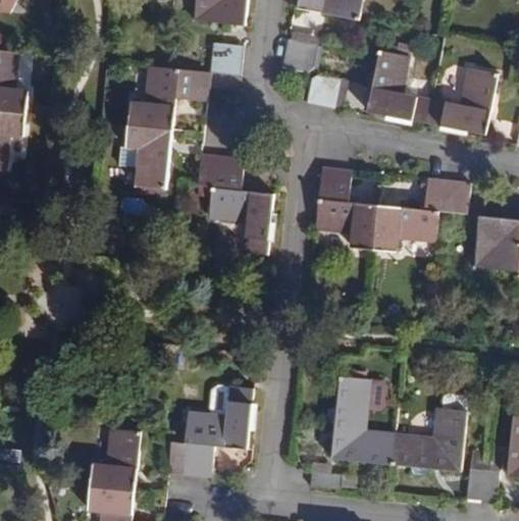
[(246,0),(193,0),(192,20),(244,25),(246,0)]
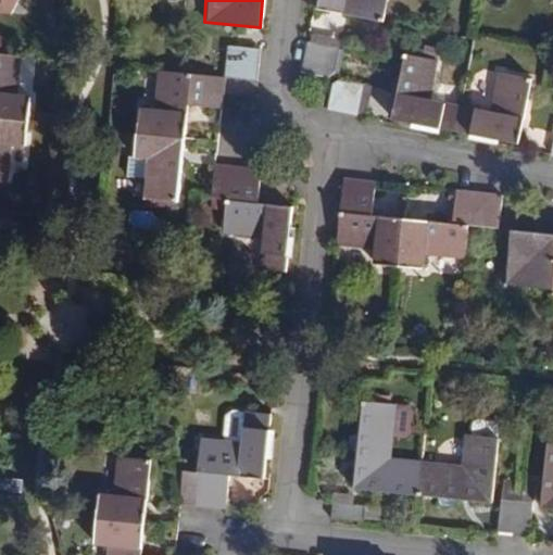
[(312,0),(310,11),(381,24),(386,0),(312,0)]
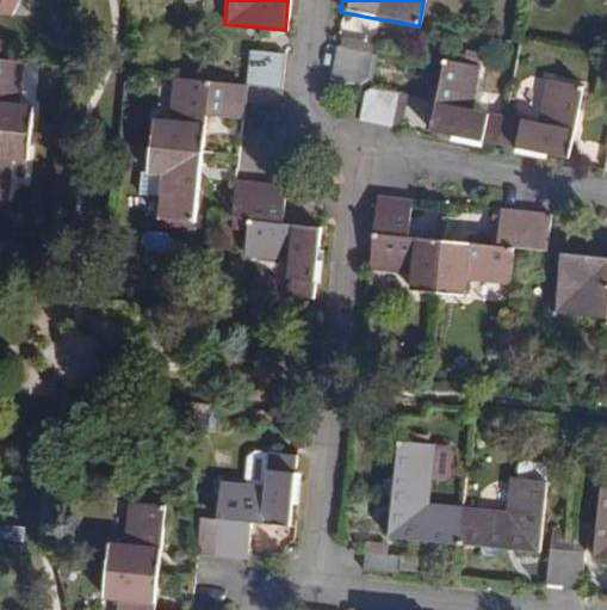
[(370,53),(334,45),(327,80),(357,86),(364,81),(370,53)]
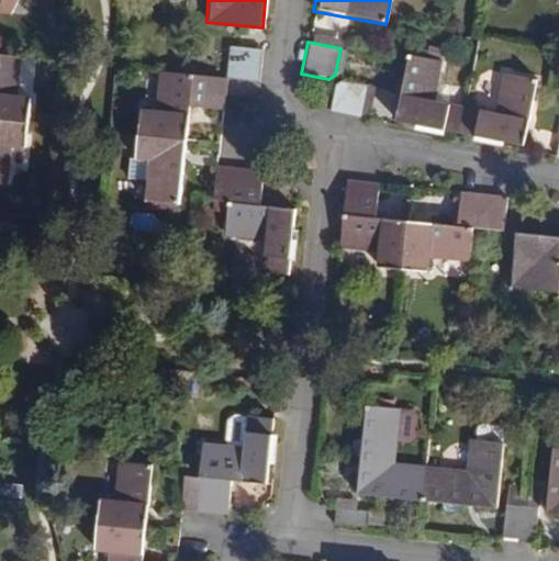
[(226,48),(223,78),(257,81),(260,53),(226,48)]
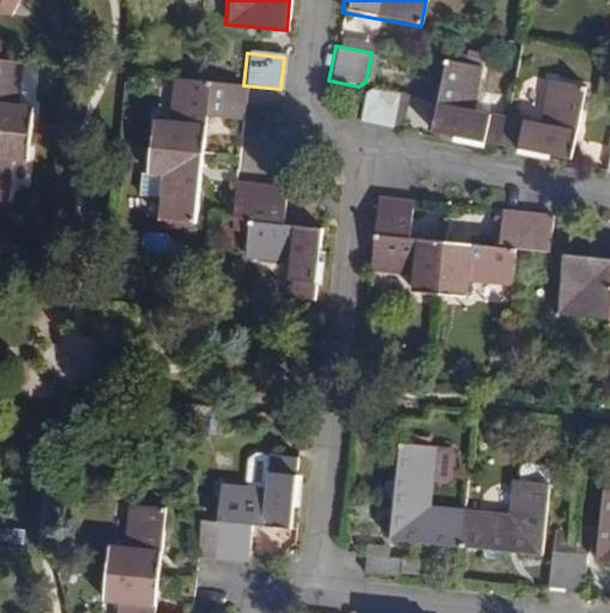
[(0,128),(28,132),(34,60),(0,55),(0,128)]
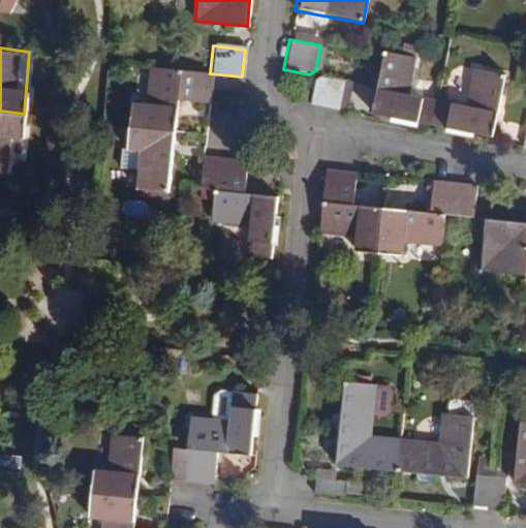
[(399,118),(430,124),(435,100),(404,93),(411,57),(379,51),(367,117),(398,124),(399,118)]
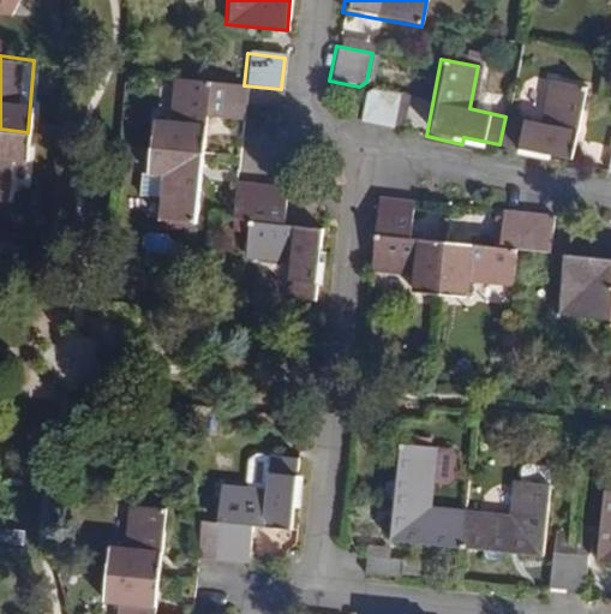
[(149,149),(201,154),(204,119),(240,121),(241,106),(244,85),(172,78),(167,124),(153,123),(149,149)]
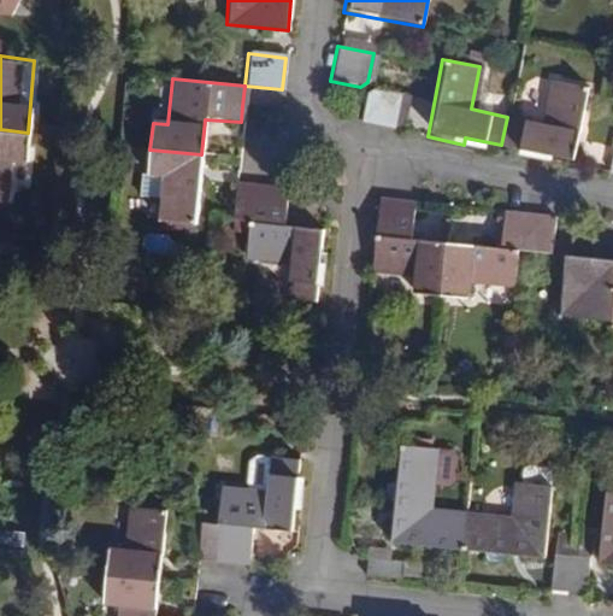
[(544,124),(507,117),(501,145),(540,153),(538,159),(571,165),(587,86),(553,80),(544,124)]
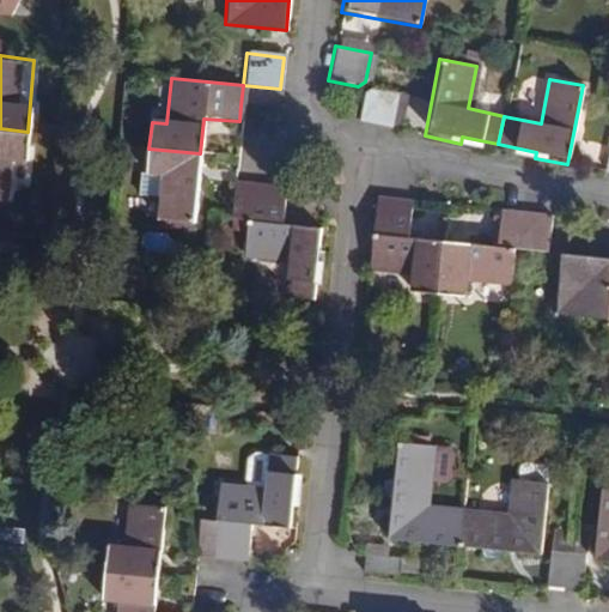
[(401,95),(371,89),(363,95),(358,122),(383,127),(394,129),(401,95)]
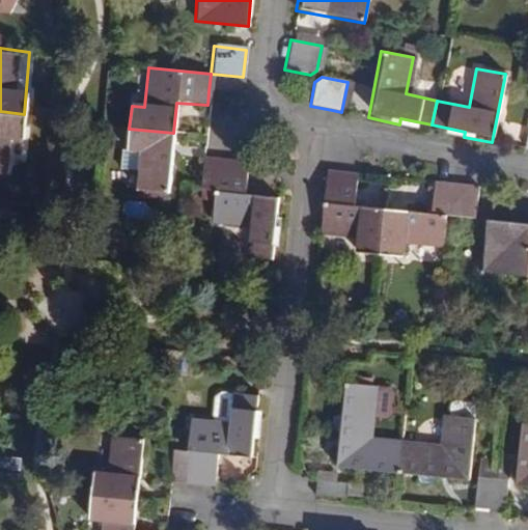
[(24,114),(0,111),(0,173),(5,174),(9,135),(22,137),(24,114)]
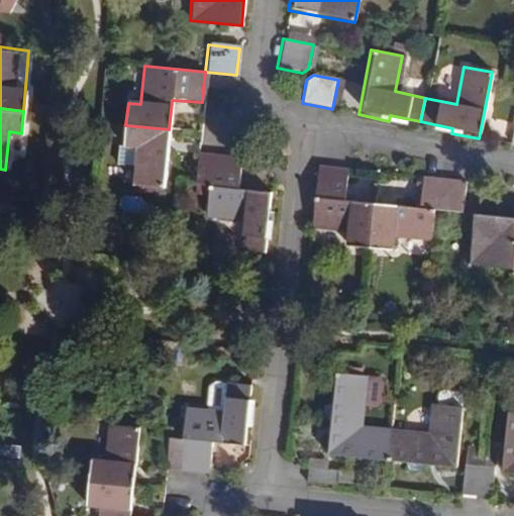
[(169,129),(125,125),(123,148),(116,148),(114,166),(116,168),(122,169),(123,167),(134,168),(133,187),(164,190),(169,129)]
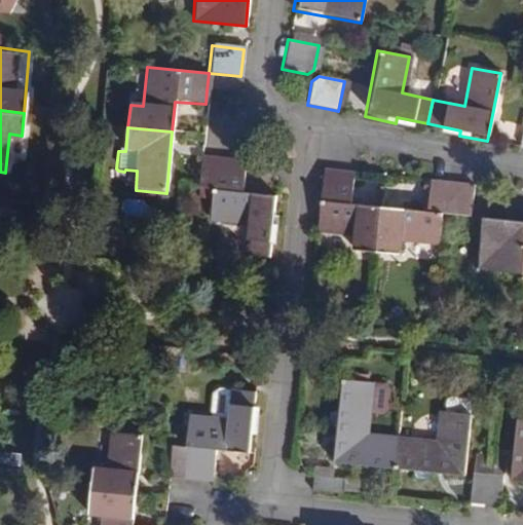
[(196,187),(212,190),(215,159),(199,158),(196,187)]
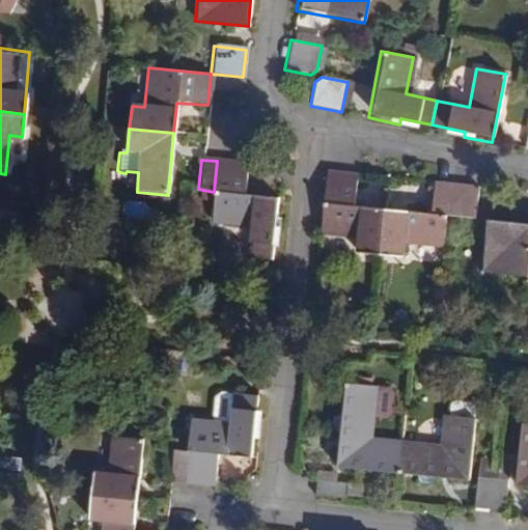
[(247,164),(217,161),(214,192),(211,223),(247,227),(244,258),(271,260),(274,229),(279,229),(282,199),(244,195),(247,164)]
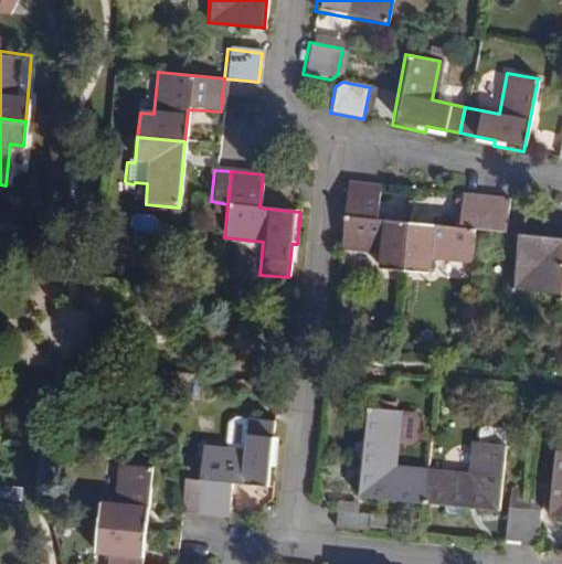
[(380,267),(404,269),(409,222),(377,220),(380,187),(347,183),(339,248),(381,253),(380,267)]
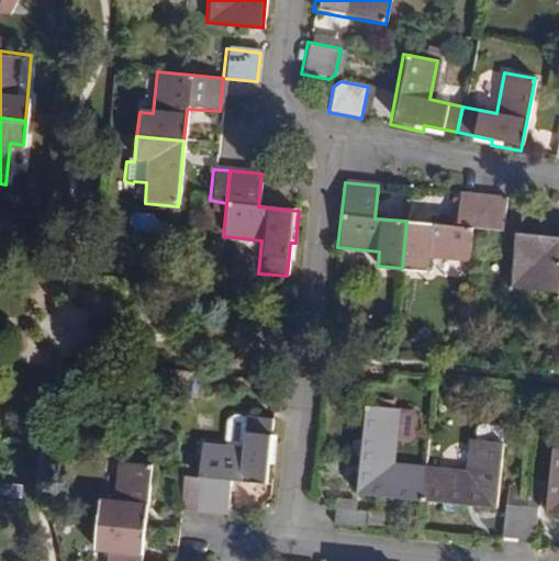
[(406,221),(402,268),(427,270),(429,257),(468,260),(471,227),(474,195),(458,194),(455,225),(406,221)]
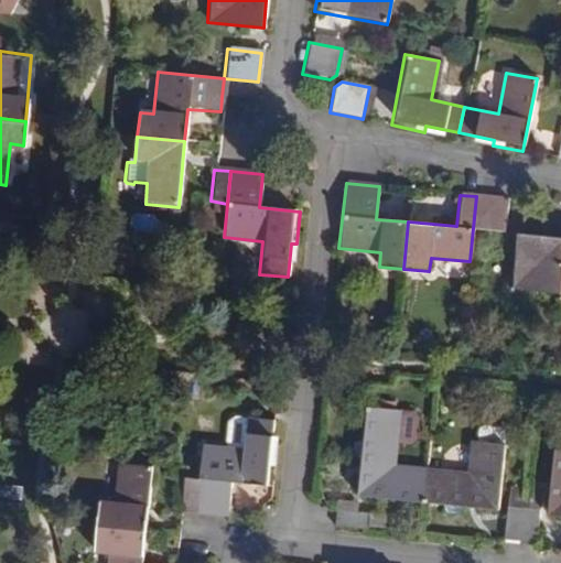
[(476,196),(473,228),(504,230),(506,199),(476,196)]
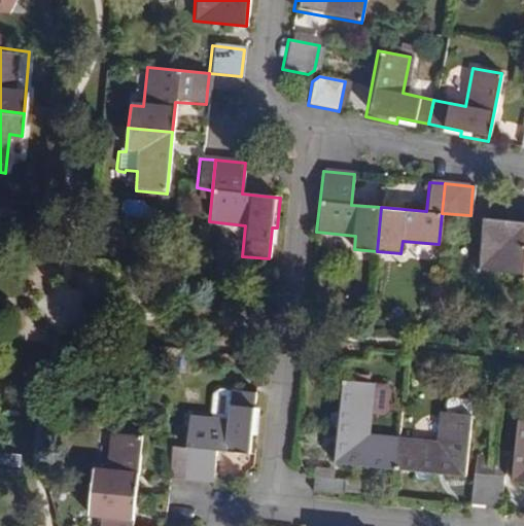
[(522,274),(523,252),(523,220),(483,217),(478,269),(522,274)]
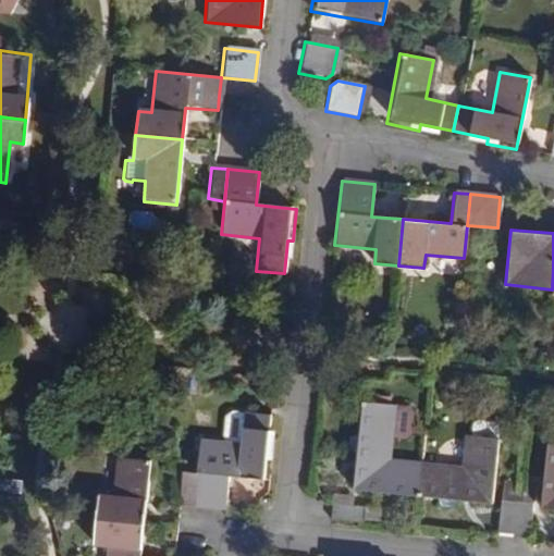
[(419,494),(422,461),(392,458),(397,403),(364,398),(355,489),(419,494)]
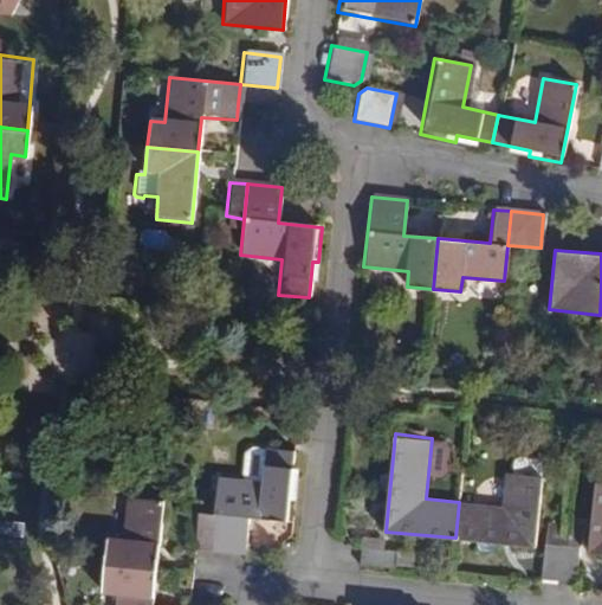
[(219,481),(217,514),(213,548),(245,552),(250,519),(292,523),(297,489),(291,488),(295,452),(264,449),(260,484),(219,481)]
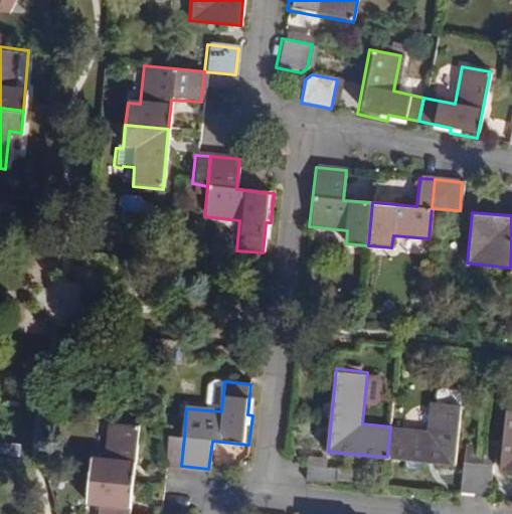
[(425,431),(390,426),(387,457),(398,458),(402,468),(416,469),(420,461),(455,463),(460,404),(429,401),(425,431)]
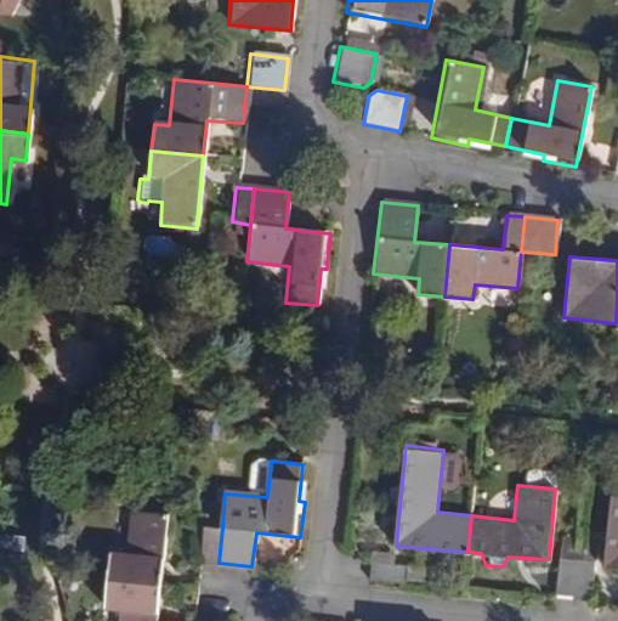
[(617,504),(607,507),(606,521),(617,526),(613,568),(617,568),(617,504)]
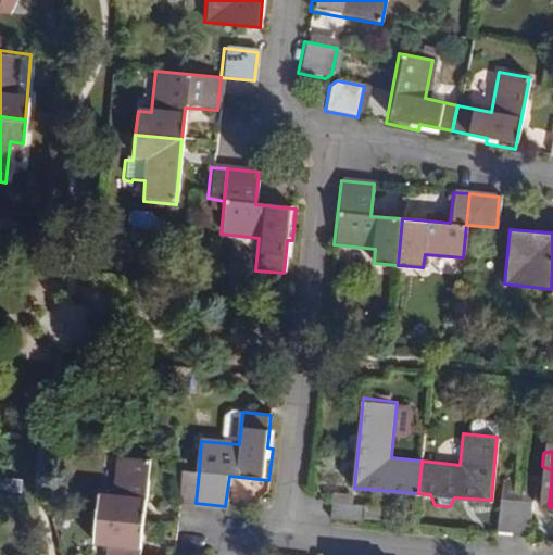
[(95,517),(141,522),(149,457),(116,454),(111,494),(98,493),(95,517)]
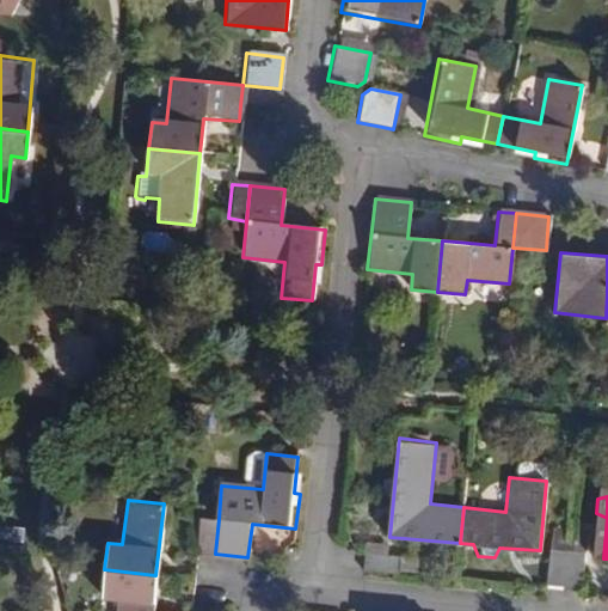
[(197,553),(215,554),(219,519),(201,518),(197,553)]
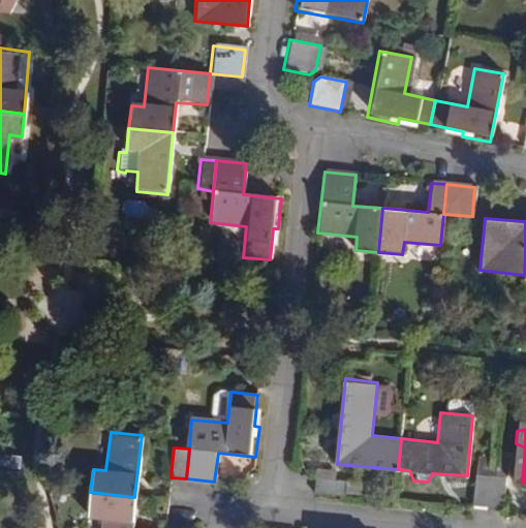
[(471,504),(485,505),(488,474),(475,473),(471,504)]
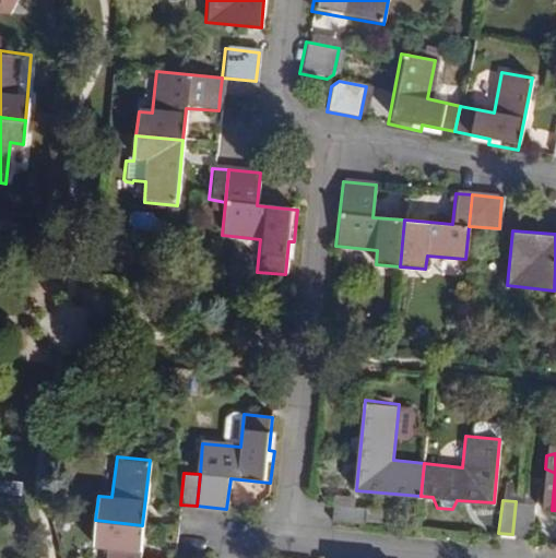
[(533,503),(516,501),(512,534),(530,536),(533,503)]
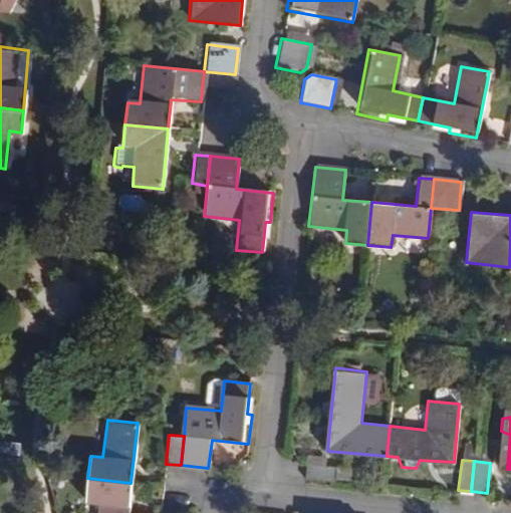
[(332,468),(306,464),(304,479),(331,482),(332,468)]
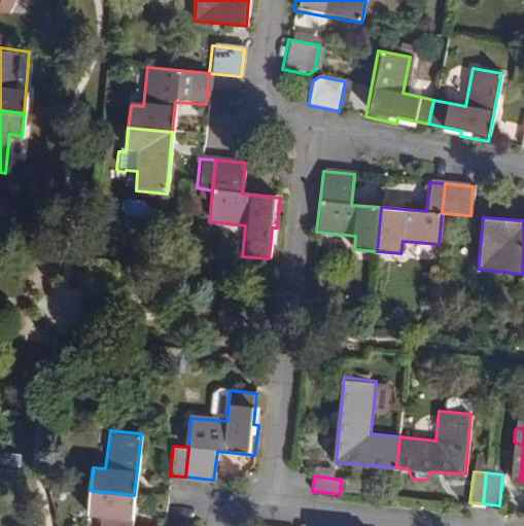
[(134,495),(90,490),(88,513),(101,514),(99,525),(131,525),(134,495)]
